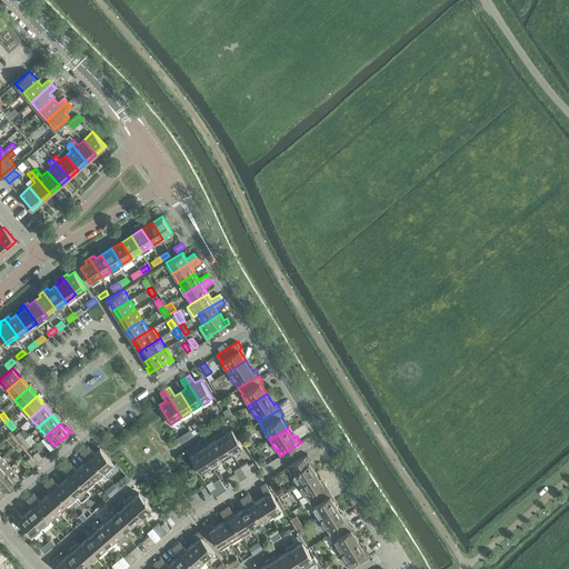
[(225,430),(220,433),(231,452),(242,446),(232,429),(226,432),(225,430)]
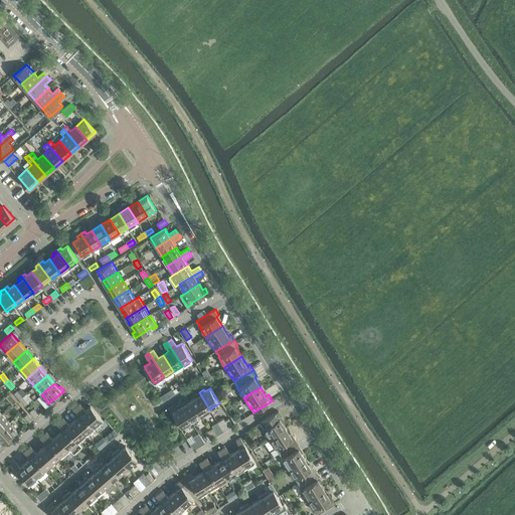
[(19,399),(23,396),(17,390),(14,393),(19,399)]
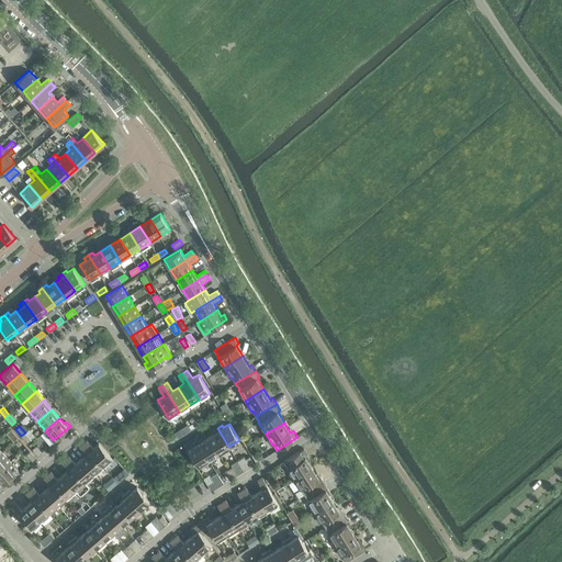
[(209,437),(218,452),(228,447),(217,428),(213,430),(214,434),(209,437)]
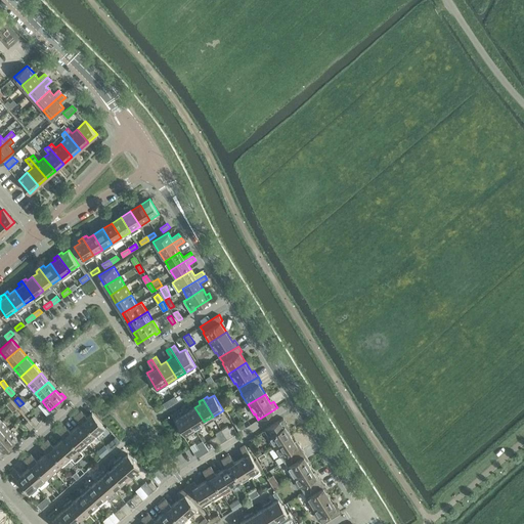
[(17,408),(10,400),(6,403),(13,411),(17,408)]
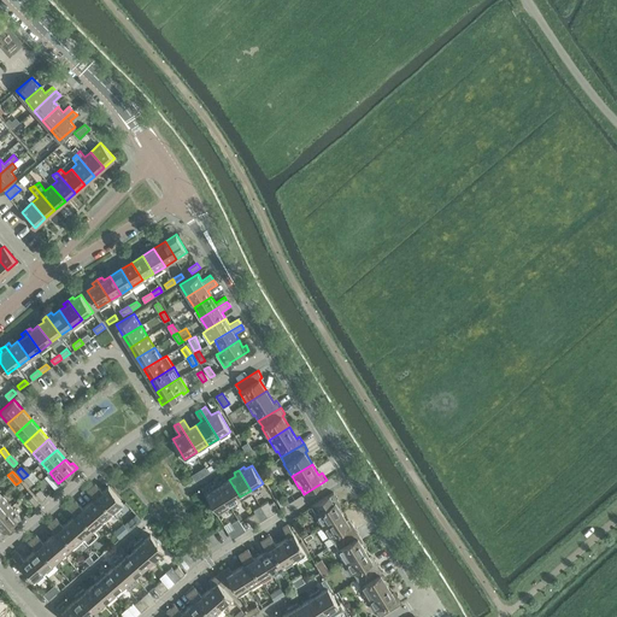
[(34,482),(28,475),(23,479),(30,486),(34,482)]
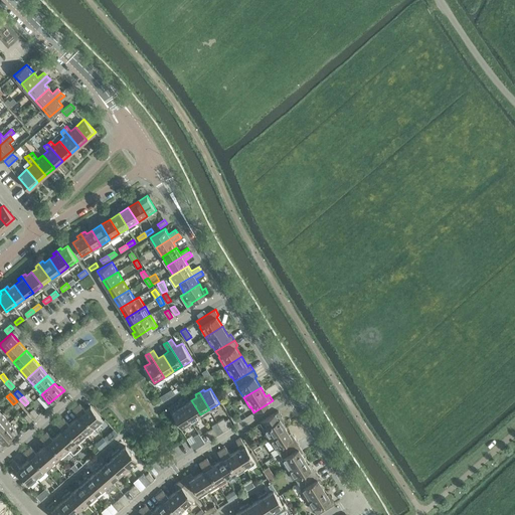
[(184,401),(180,403),(191,420),(200,414),(191,400),(186,403),(184,401)]
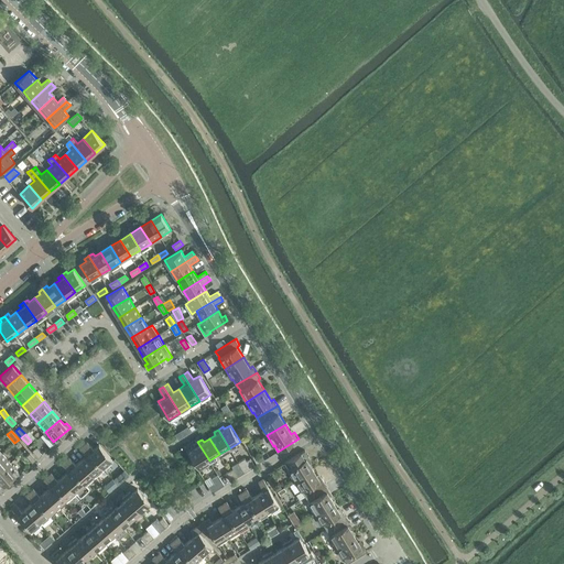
[(87,442),(84,445),(104,468),(114,461),(99,444),(94,448),(87,442)]
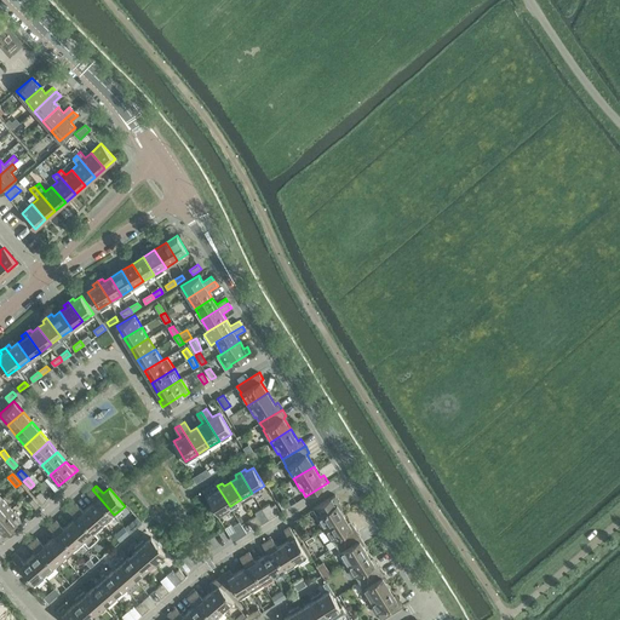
[(230,506),(217,486),(212,489),(214,492),(207,495),(218,514),(230,506)]
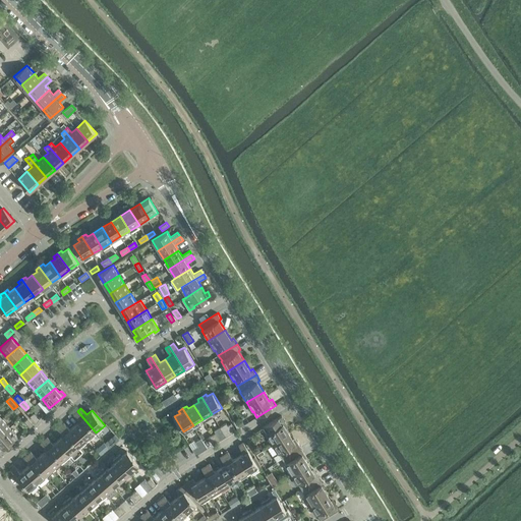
[(79,421),(74,425),(88,441),(96,432),(77,411),(73,414),(79,421)]
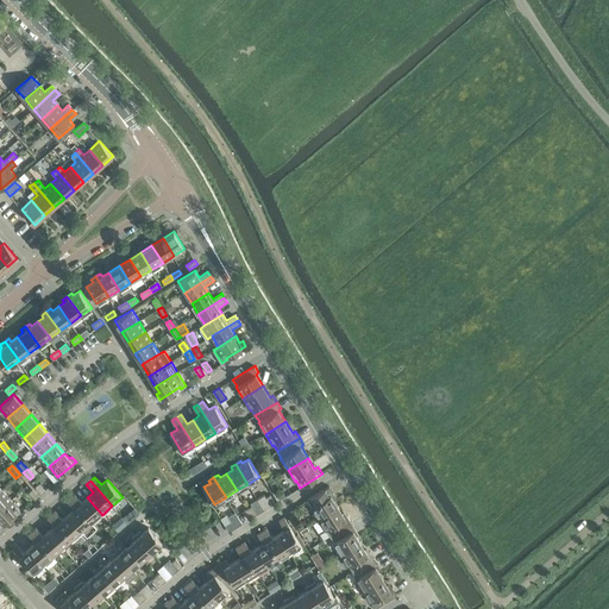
[(42,494),(45,490),(39,483),(36,487),(42,494)]
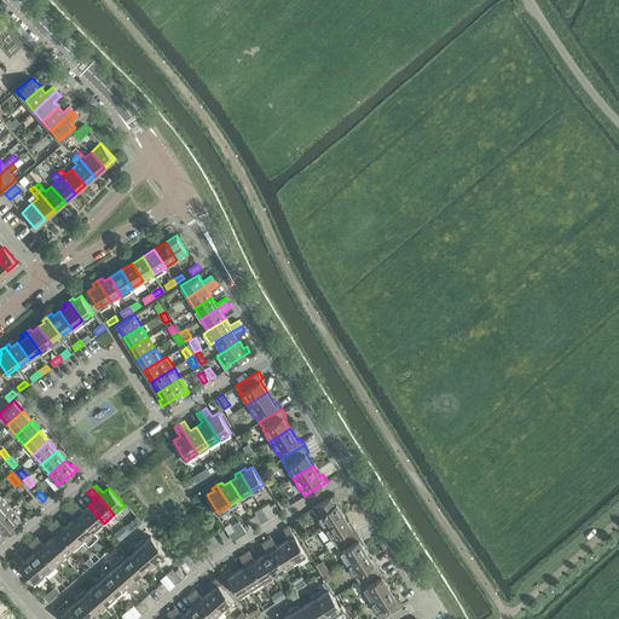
[(335,493),(313,508),(317,514),(316,515),(323,527),(343,514),(336,503),(340,501),(335,493)]
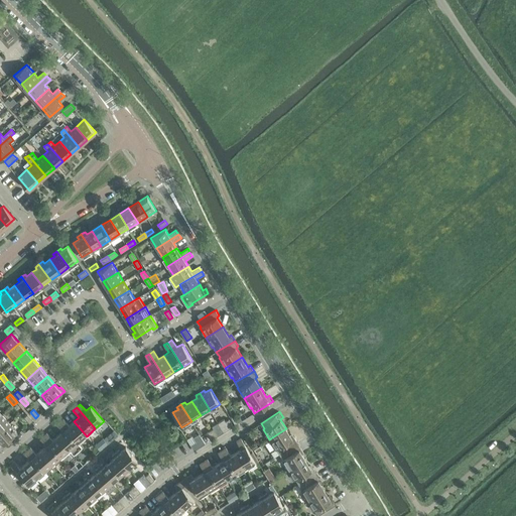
[(29,423),(33,420),(27,414),(24,417),(29,423)]
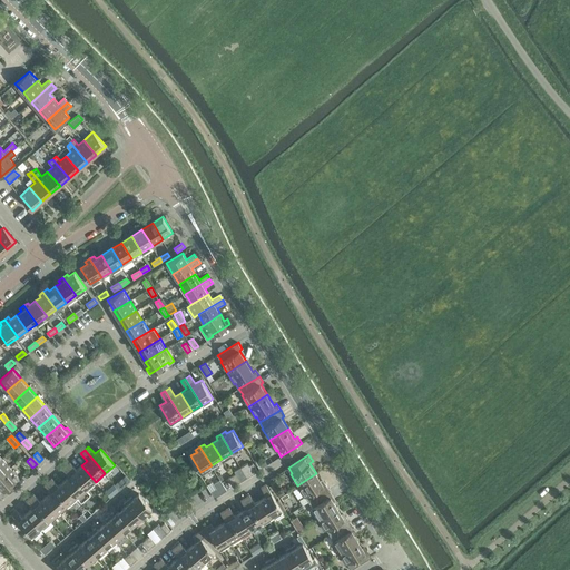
[(2,459),(0,460),(0,477),(10,468),(2,459)]
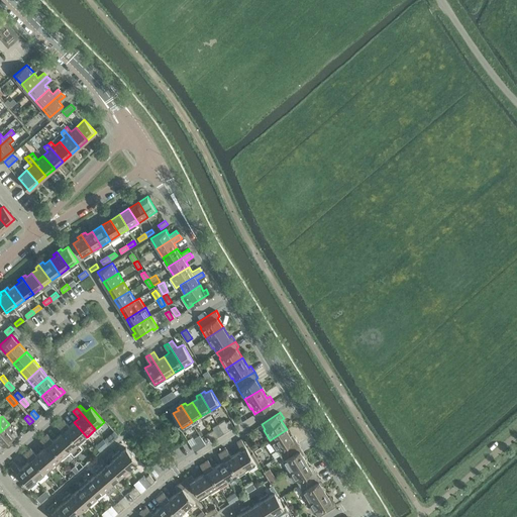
[(64,419),(60,422),(79,444),(87,437),(74,422),(70,426),(64,419)]
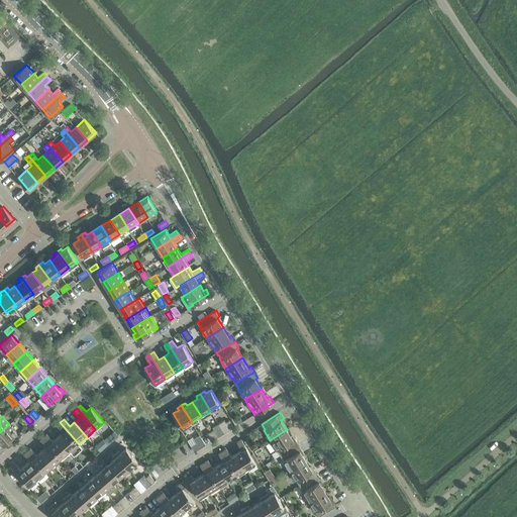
[(230,429),(234,427),(229,419),(225,422),(230,429)]
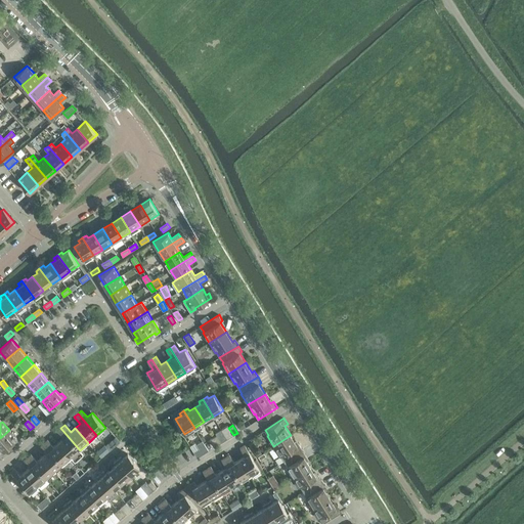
[(83,453),(80,450),(60,428),(57,431),(63,438),(58,442),(72,457),(75,462),(83,453)]
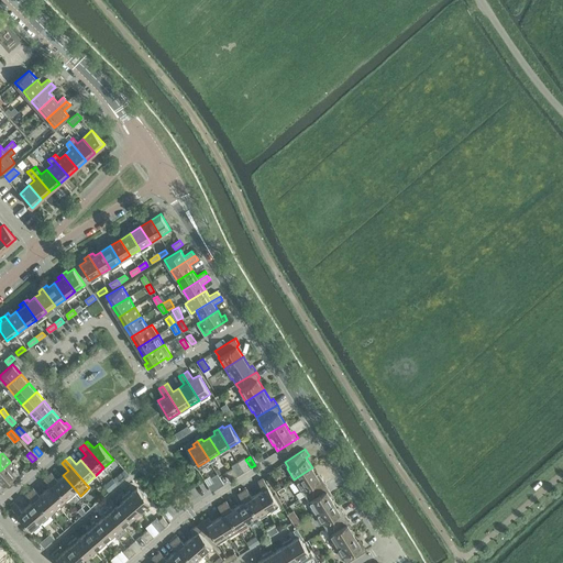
[(10,462),(0,471),(0,478),(0,479),(0,478),(0,483),(2,486),(19,471),(10,462)]
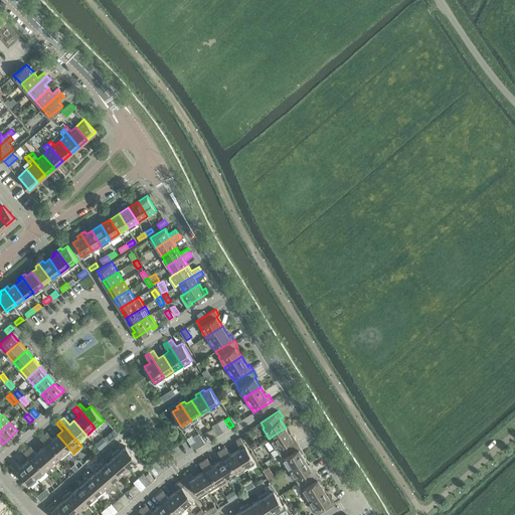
[(213,427),(209,430),(214,437),(223,432),(217,422),(212,425),(213,427)]
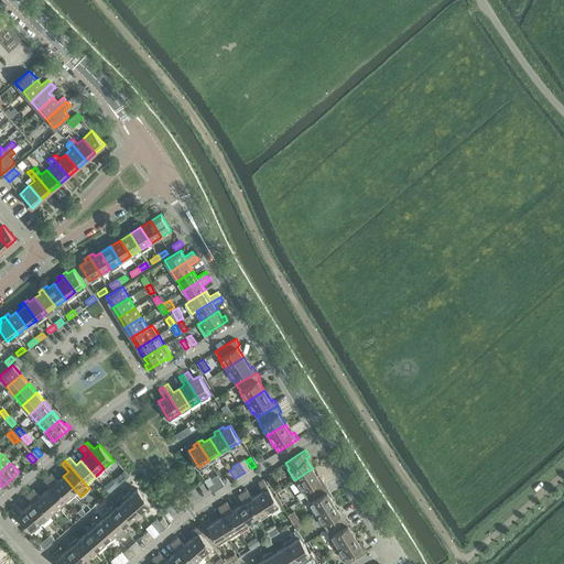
[(320,479),(313,468),(294,480),(301,491),(302,490),(306,496),(326,484),(322,477),(320,479)]
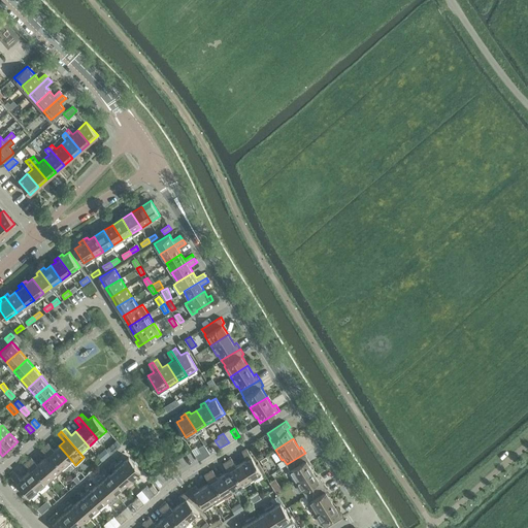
[(220,448),(215,440),(211,442),(216,451),(220,448)]
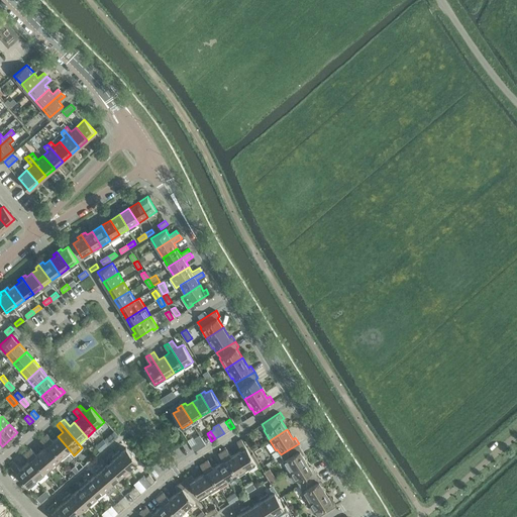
[(47,433),(43,436),(63,458),(71,451),(58,436),(54,440),(47,433)]
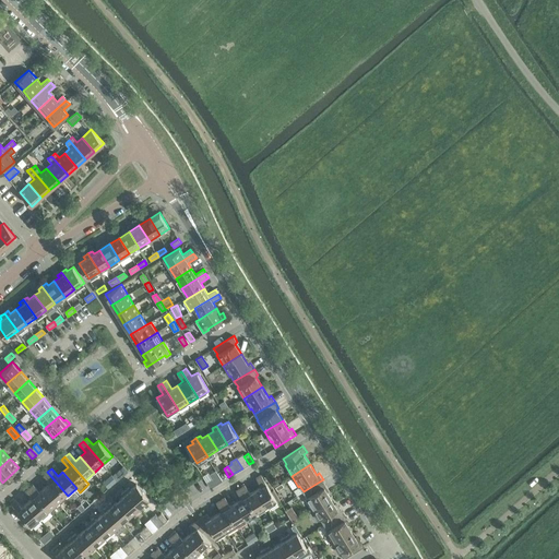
[(211,477),(207,479),(212,487),(216,485),(223,480),(215,470),(210,474),(211,477)]
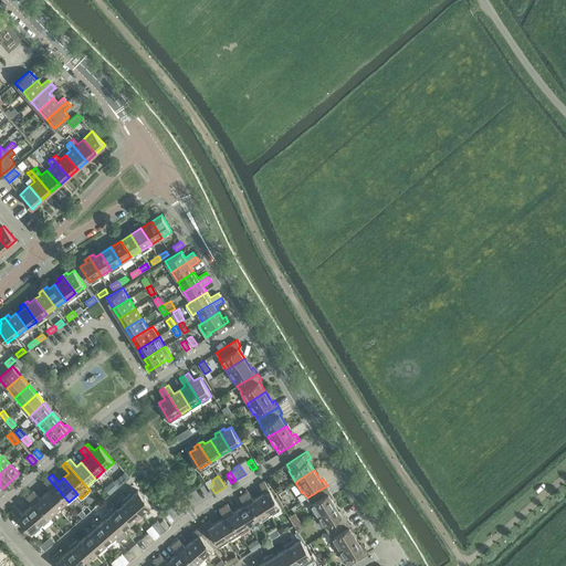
[(50,489),(45,493),(60,510),(69,502),(48,478),(44,481),(50,489)]
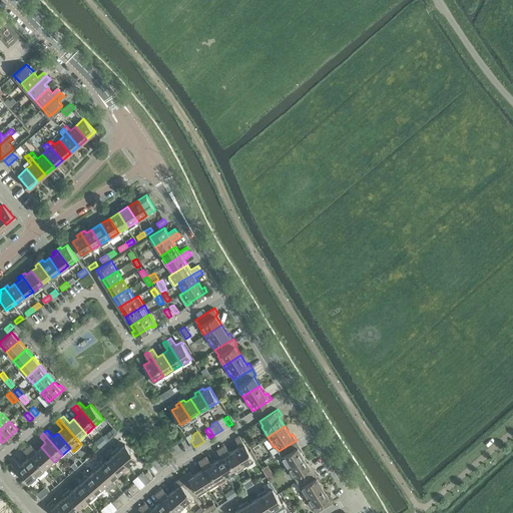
[(234,449),(245,466),(254,460),(239,436),(235,439),(239,446),(234,449)]
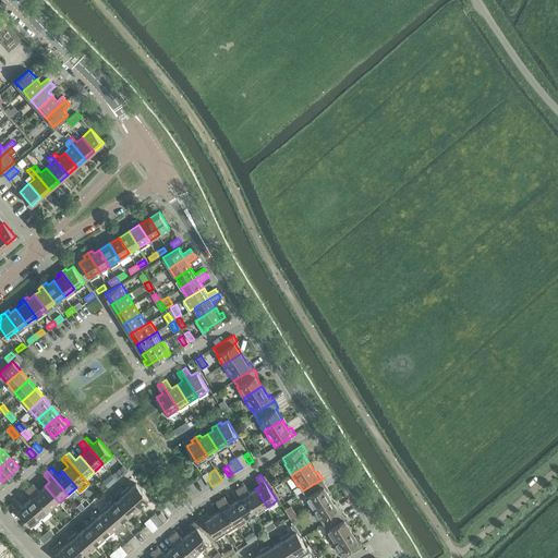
[(326,484),(323,478),(303,490),(306,497),(305,497),(312,508),(330,496),(324,486),(326,484)]
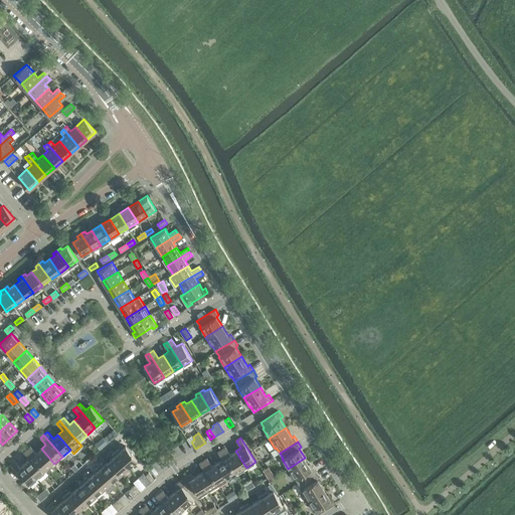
[(31,446),(27,449),(46,471),(54,464),(41,449),(36,453),(31,446)]
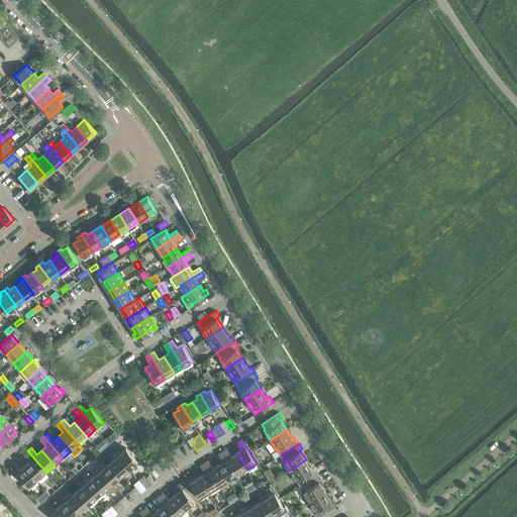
[(119,449),(116,453),(129,469),(137,460),(126,447),(121,451),(119,449)]
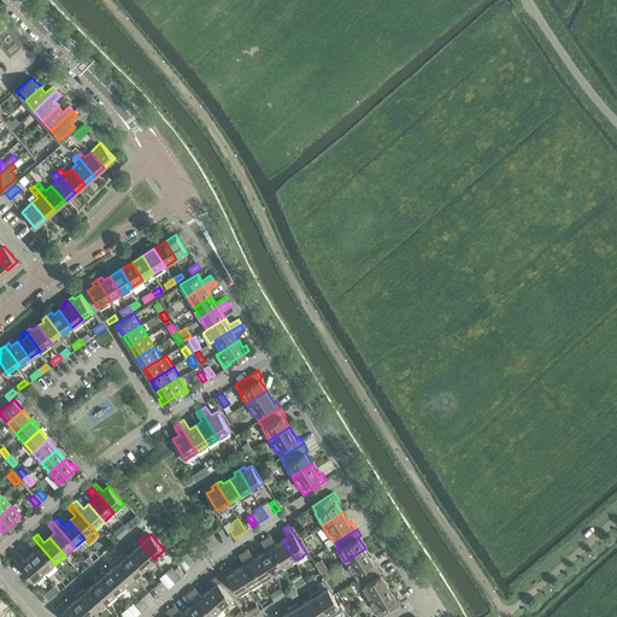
[(265,538),(285,568),(295,560),(282,540),(276,544),(270,535),(265,538)]
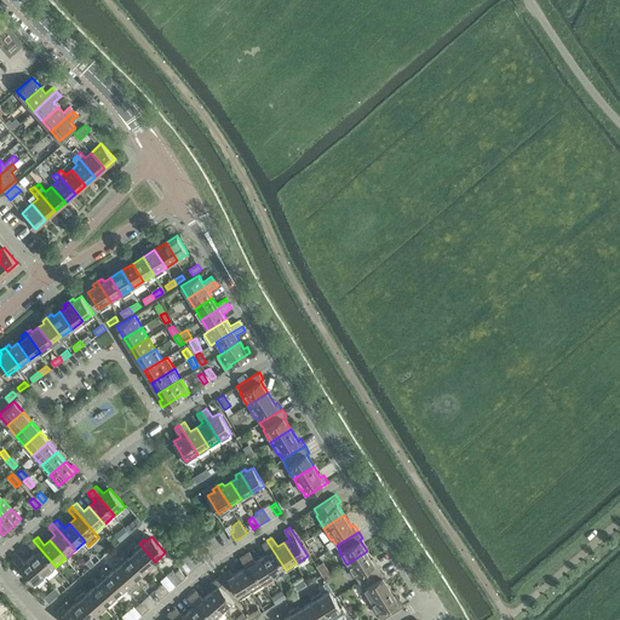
[(35,552),(29,557),(45,575),(56,567),(33,540),(28,545),(35,552)]
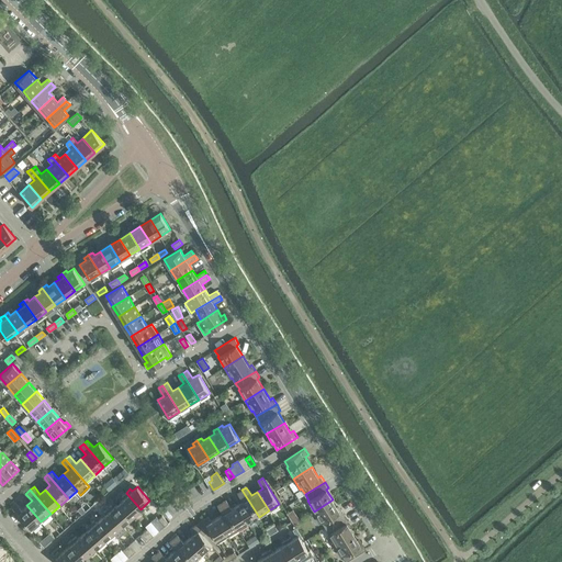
[(237,505),(248,523),(259,517),(242,490),(237,493),(243,501),(237,505)]
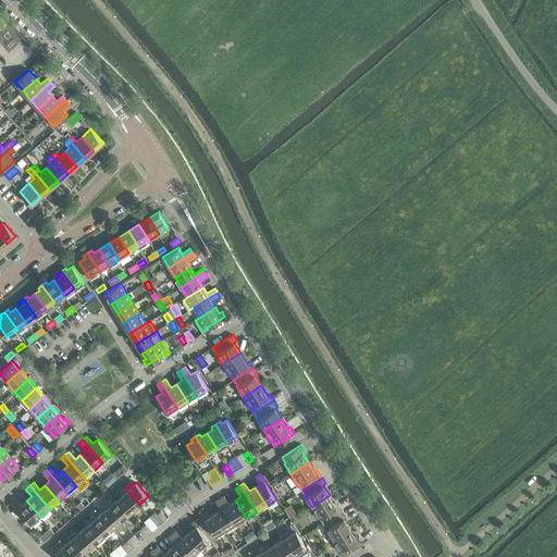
[(118,498),(131,512),(139,505),(125,489),(121,492),(123,494),(118,498)]
